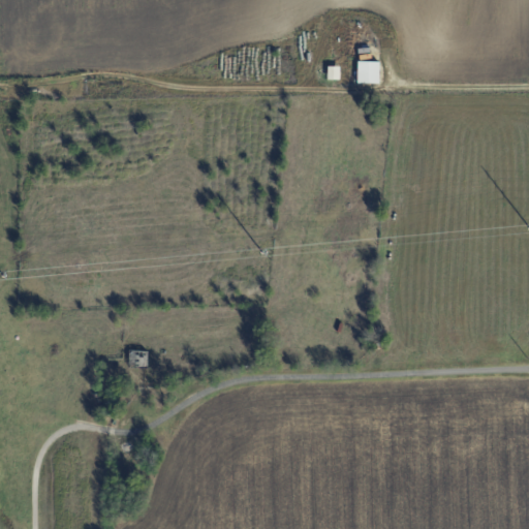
[(378,83),(378,62),(356,61),(355,83),(378,83)]
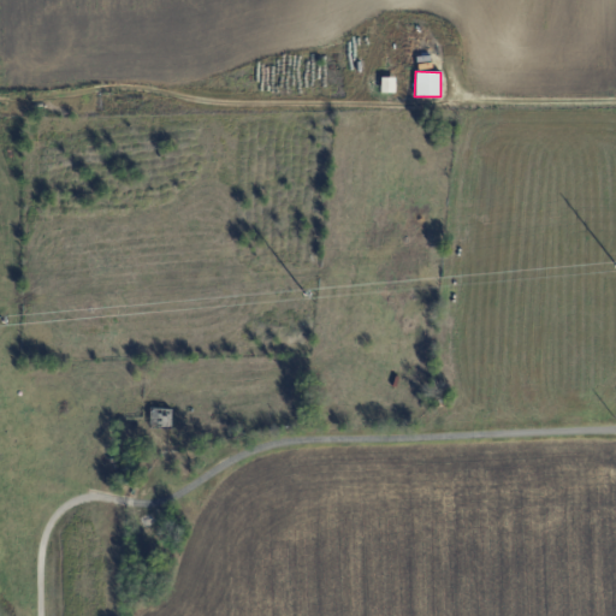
[(394,77),(380,78),(381,92),(394,92),(394,77)]
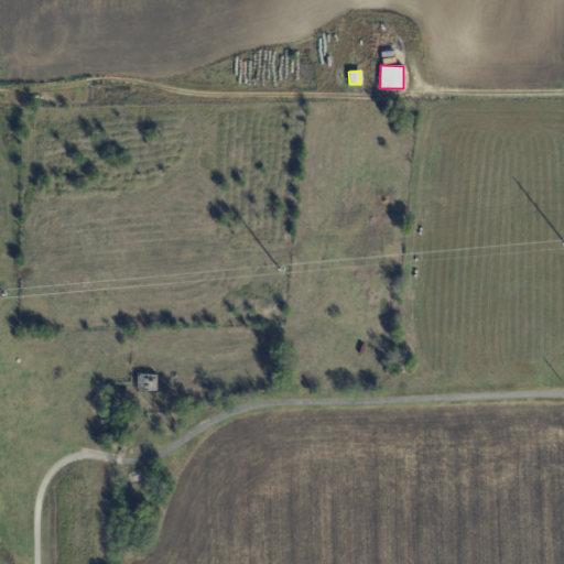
[(396,353),(394,370),(409,371),(409,353),(396,353)]
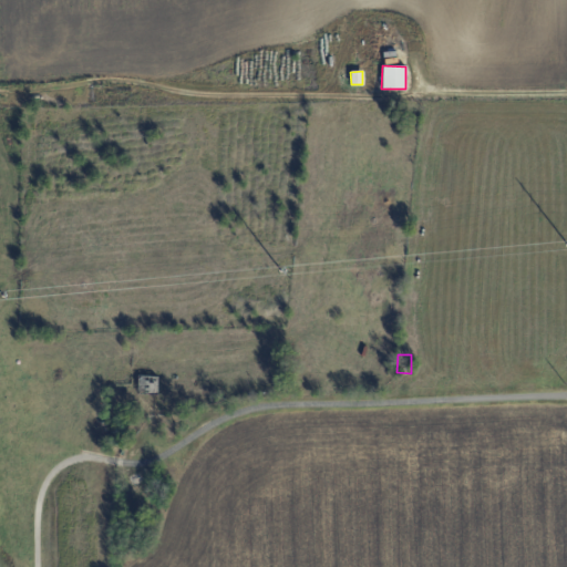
[(138,373),(158,374),(157,393),(138,392),(138,373)]
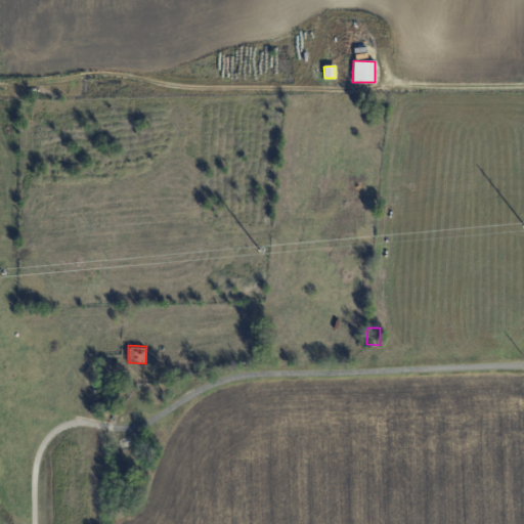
[(115,389),(115,398),(95,398),(95,389),(115,389)]
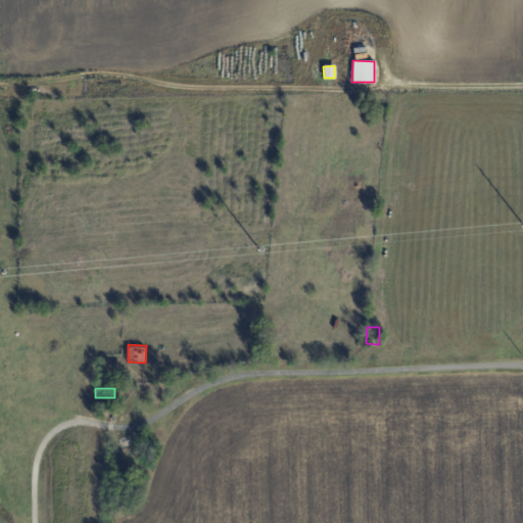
[(151,390),(162,390),(162,405),(151,403),(151,390)]
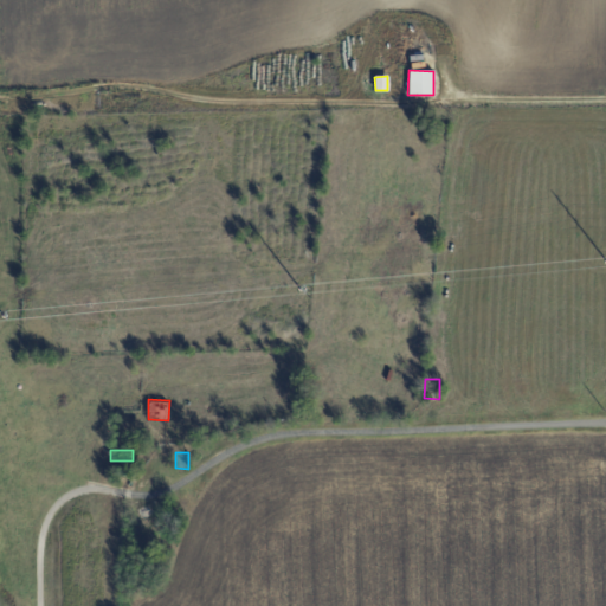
All buildings are outlined.
